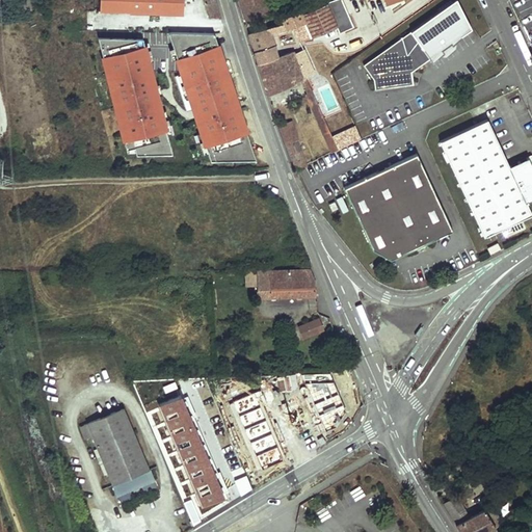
[(38,8),(38,0),(21,0),(22,8),(38,8)]
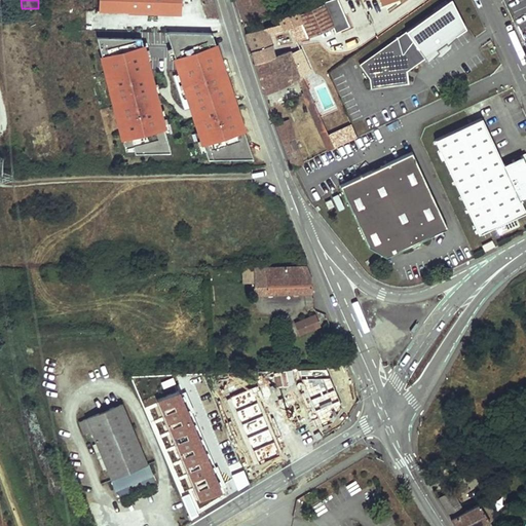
[(98,0),(98,11),(127,11),(127,0),(98,0)]
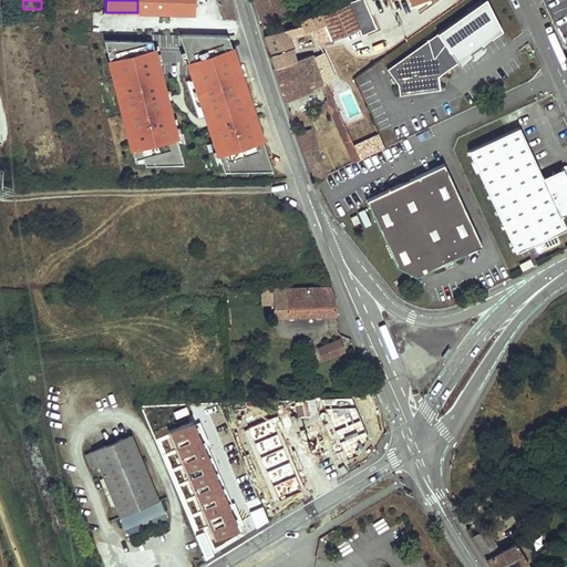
[(137,0),(137,12),(194,13),(194,0),(137,0)]
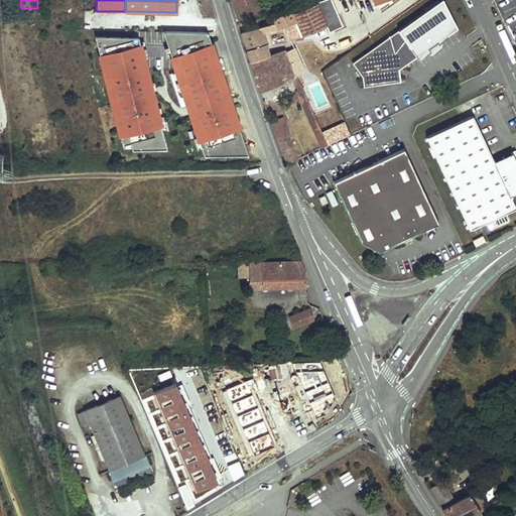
[(214,16),(208,0),(197,0),(203,17),(214,16)]
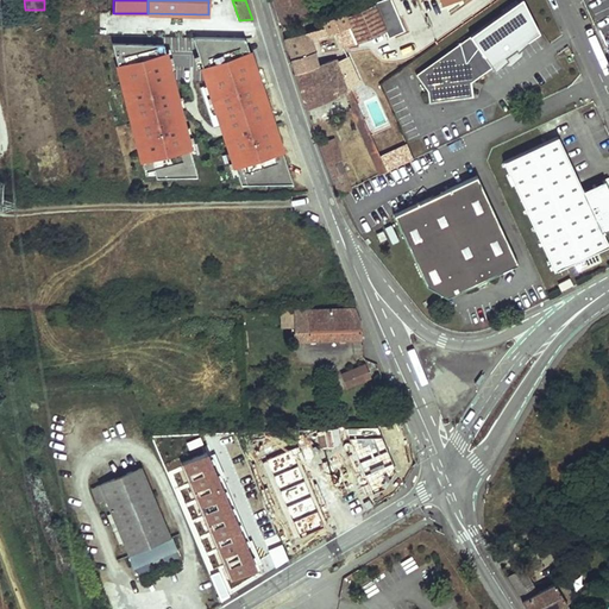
[(301,0),(277,7),(281,25),(308,17),(303,0),(301,0)]
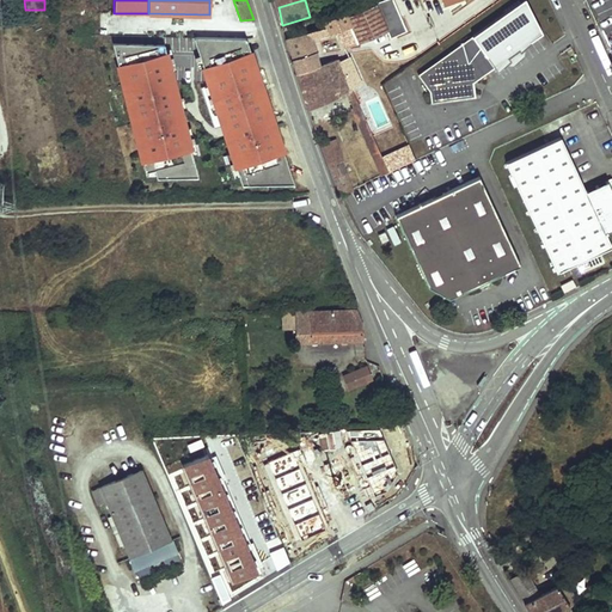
[(527,0),(521,0),(472,34),(495,65),(501,72),(507,65),(514,65),(526,55),(526,48),(544,34),(527,0)]
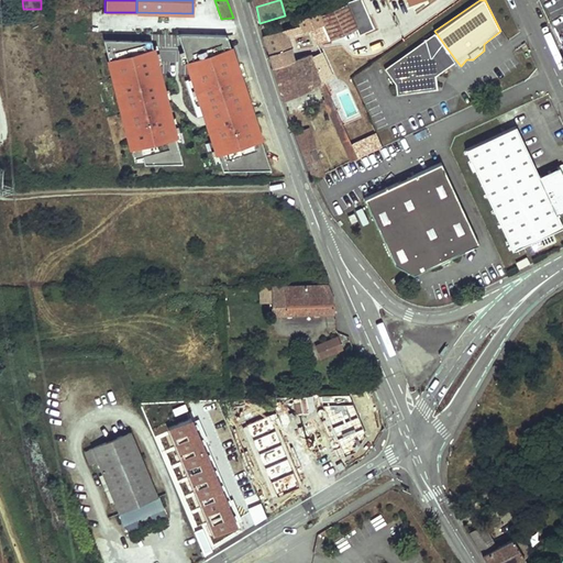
[(357,28),(355,22),(346,2),(319,14),(328,35),(330,40),(357,28)]
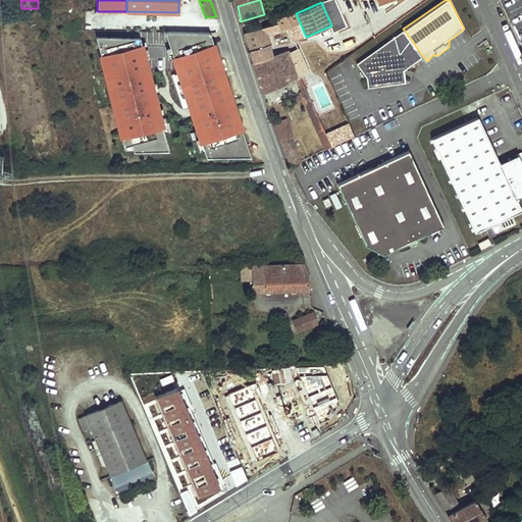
[(295,11),(275,18),(280,30),(285,28),(291,25),(295,36),(304,33),(296,13),(295,11)]
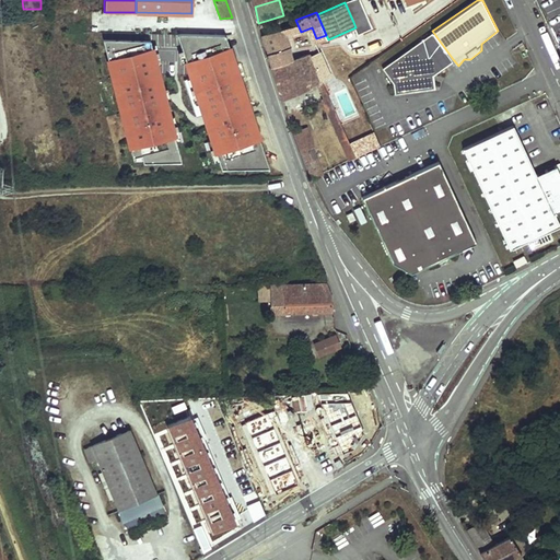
[(366,16),(353,22),(356,27),(358,33),(371,27),(366,16)]
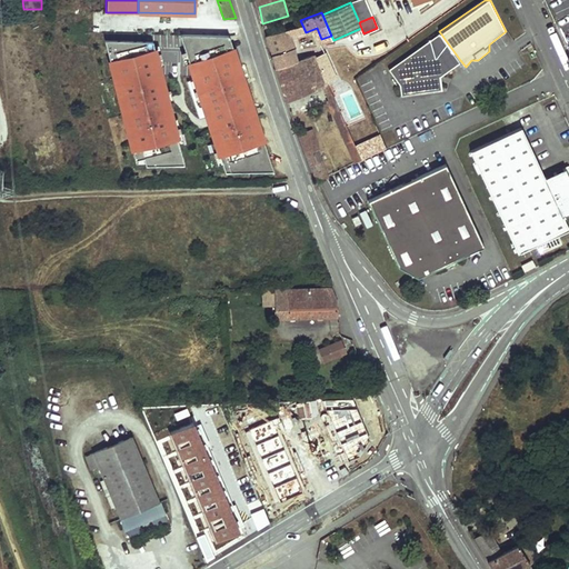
[(275,67),(297,59),(288,30),(266,36),(275,67)]
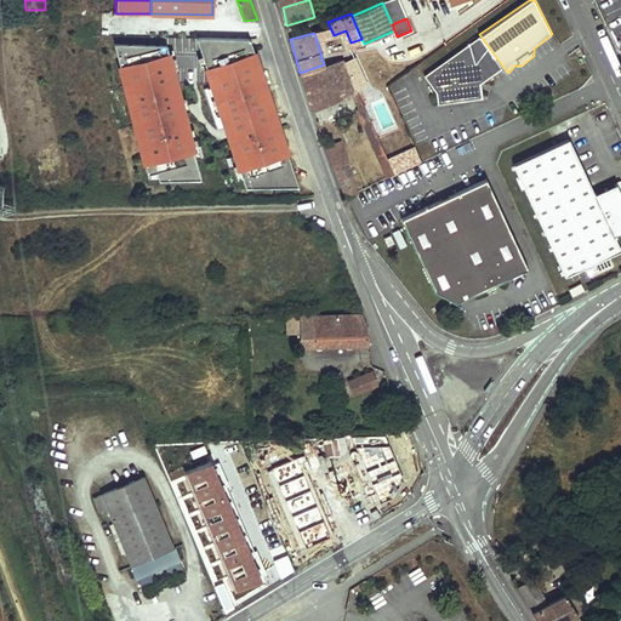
[(502,66),(479,34),(425,74),(437,90),(438,102),(483,96),(480,81),(502,66)]
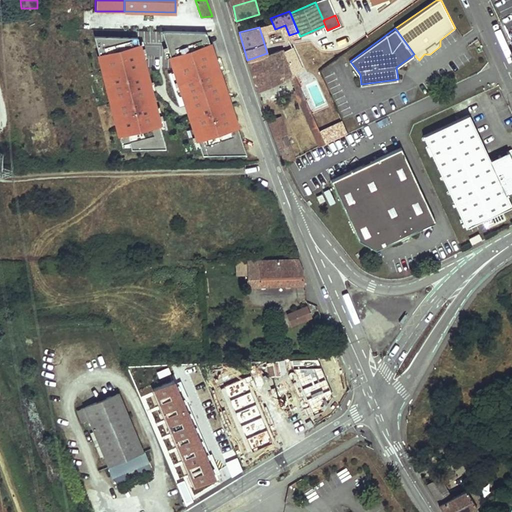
[(207,33),(162,31),(202,155),(247,154),(207,33)]
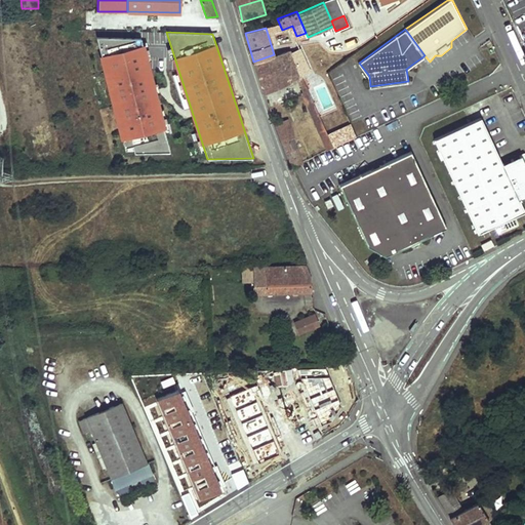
[(142,38),(98,37),(127,153),(171,153),(142,38)]
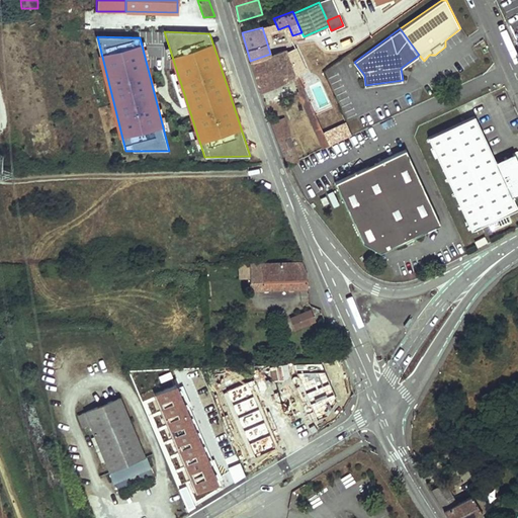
[(250,61),(260,91),(293,77),(299,90),(304,88),(297,75),(286,49),(270,54),(250,61)]
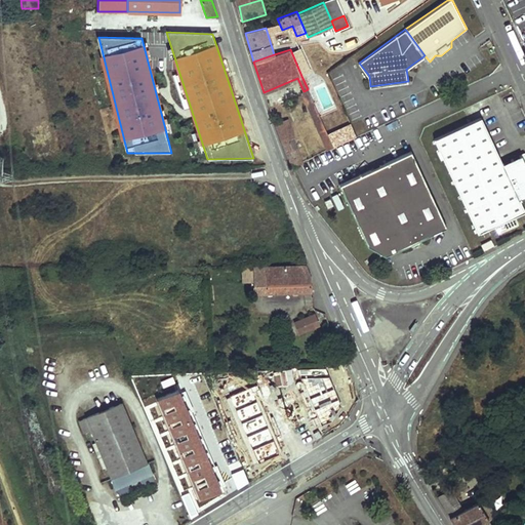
[(308,89),(304,91),(310,104),(314,102),(308,89)]
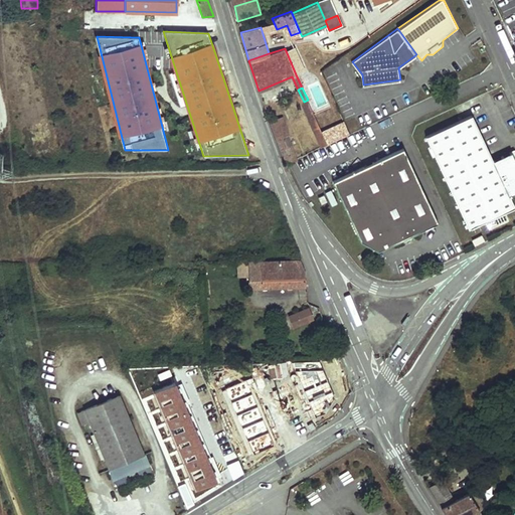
[(319,127),(308,100),(304,102),(301,103),(313,129),(319,127)]
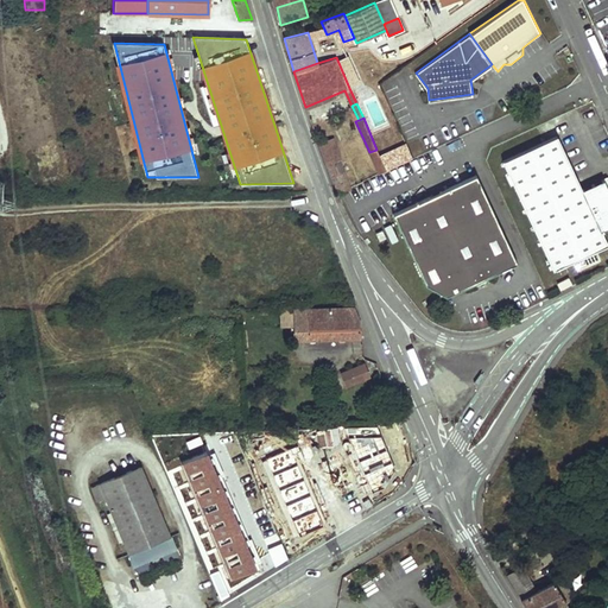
[(580,190),(555,135),(500,160),(551,271),(607,246),(600,230),(607,227),(607,195),(607,194),(602,182),(601,179),(580,190)]
